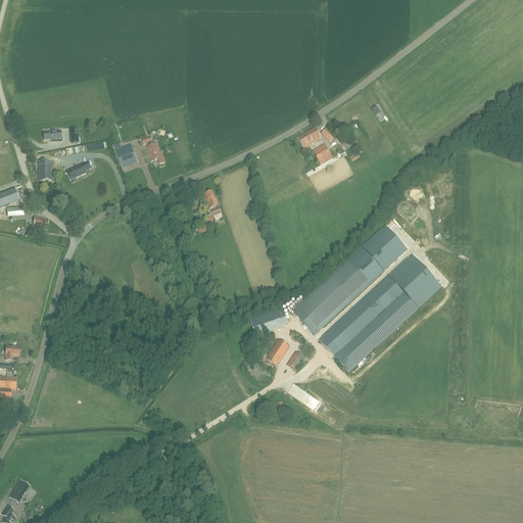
[(376,115),(381,113),(377,106),(372,109),(376,115)]
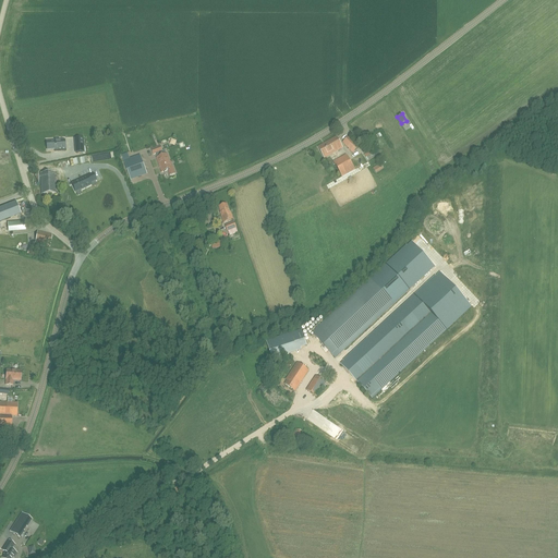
[(324,158),(342,148),(336,136),(318,147),(324,158)]
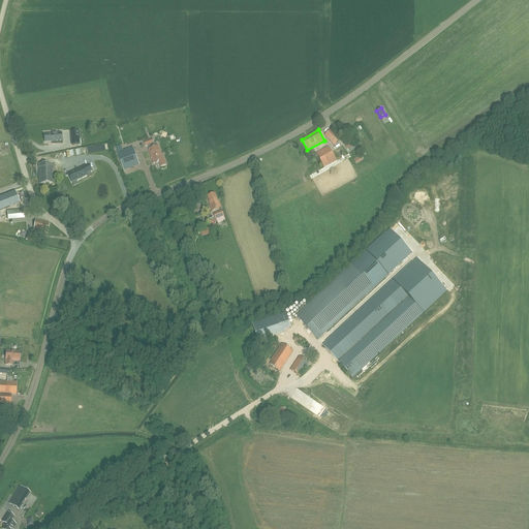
[(335,146),(341,139),(331,129),(324,135),(335,146)]
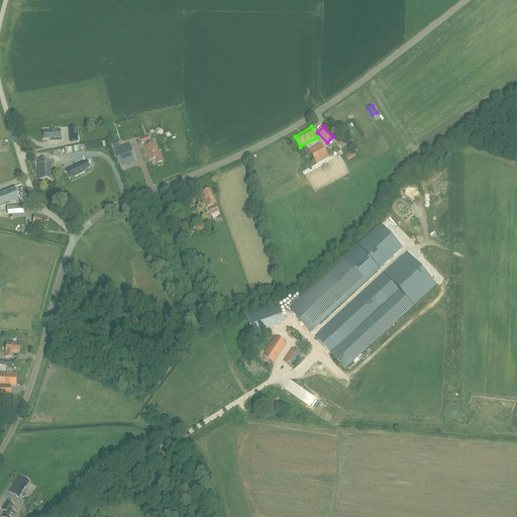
[(77,127),(69,128),(70,131),(70,138),(70,141),(78,141),(77,127)]
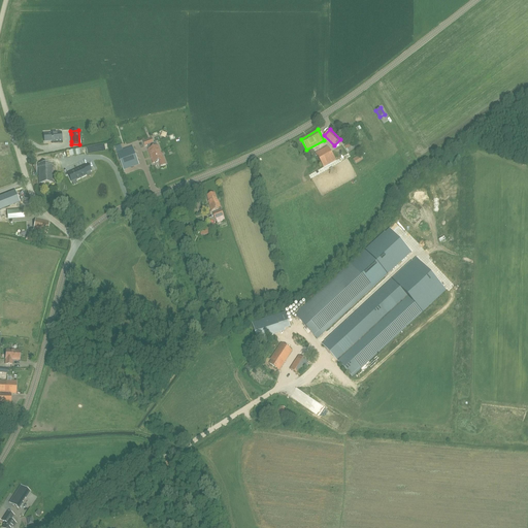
[(61,132),(47,133),(48,141),(52,141),(53,141),(53,142),(53,143),(62,142),(61,137),(61,132)]
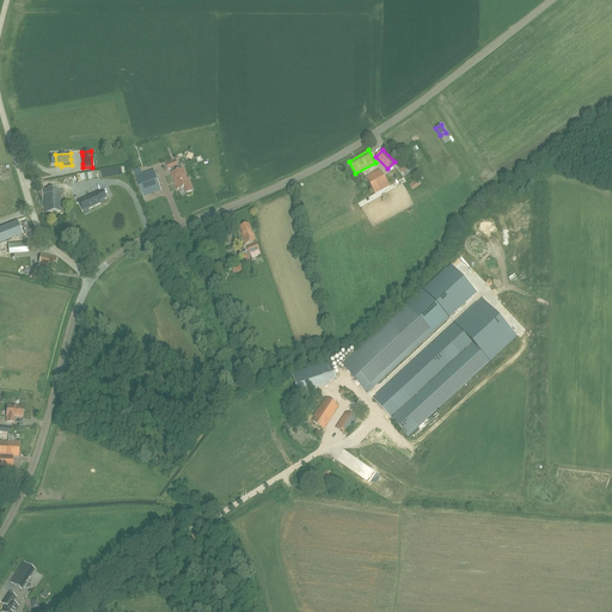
[(178,166),(176,160),(166,164),(169,170),(171,169),(172,173),(177,189),(184,187),(187,193),(193,190),(189,182),(188,182),(184,170),(183,170),(181,165),(178,166)]
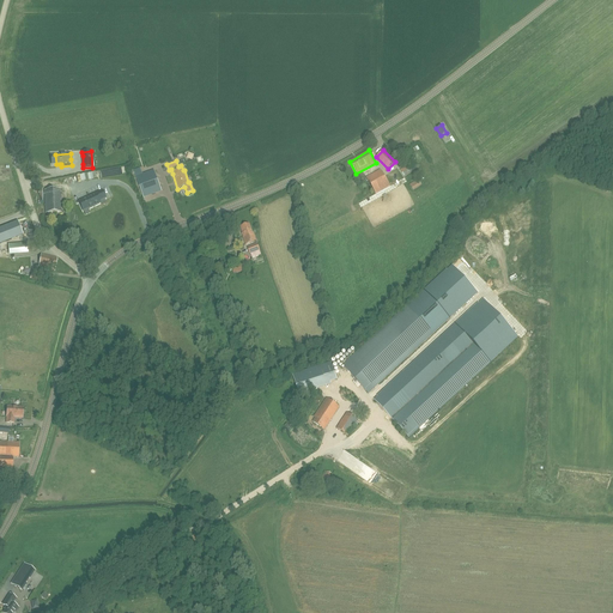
[(59,164),(40,165),(41,175),(47,174),(48,178),(60,178),(59,164)]
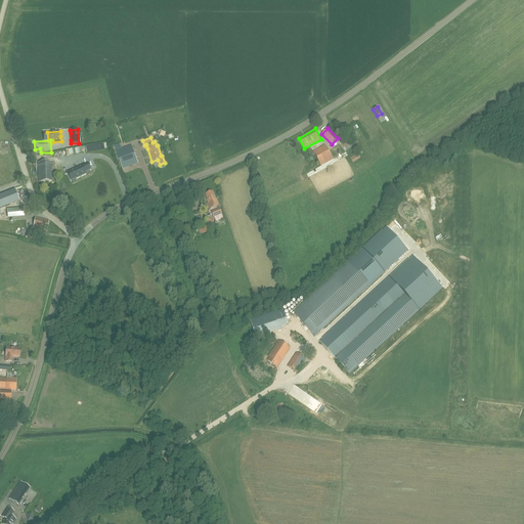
[(348,140),(342,145),(345,150),(352,146),(348,140)]
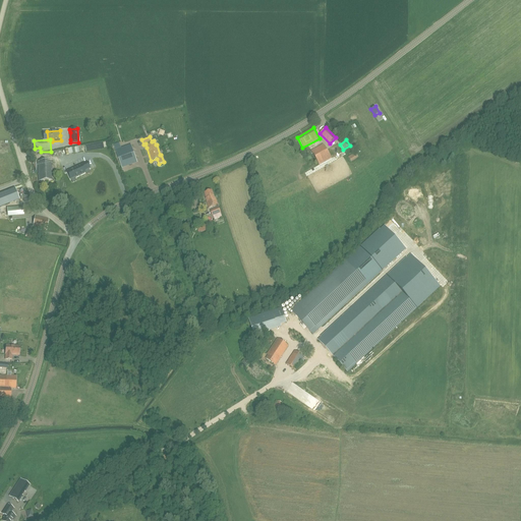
[(319,165),(332,158),(324,143),(311,151),(319,165)]
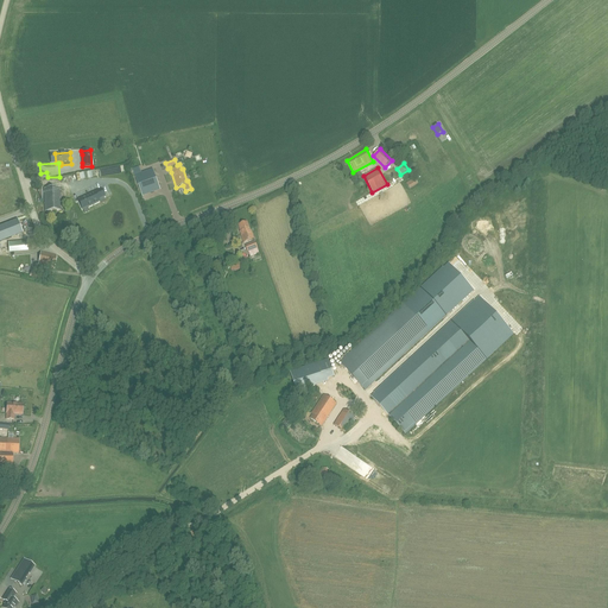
[(152,170),(135,176),(141,192),(158,185),(152,170)]
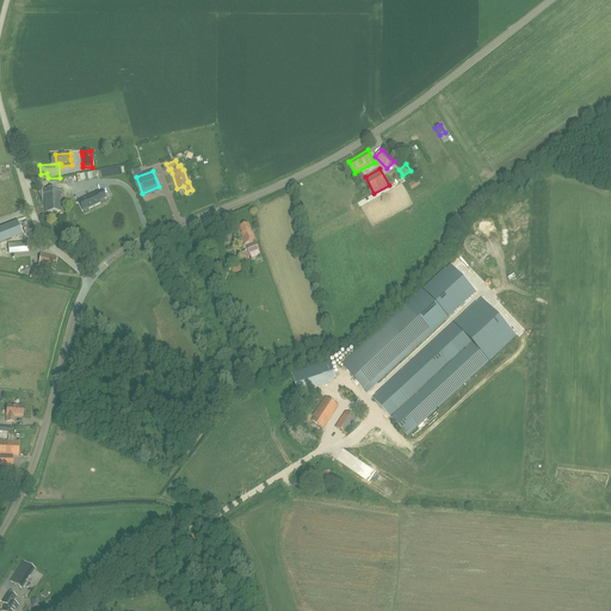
[(412,190),(420,184),(417,178),(408,184),(412,190)]
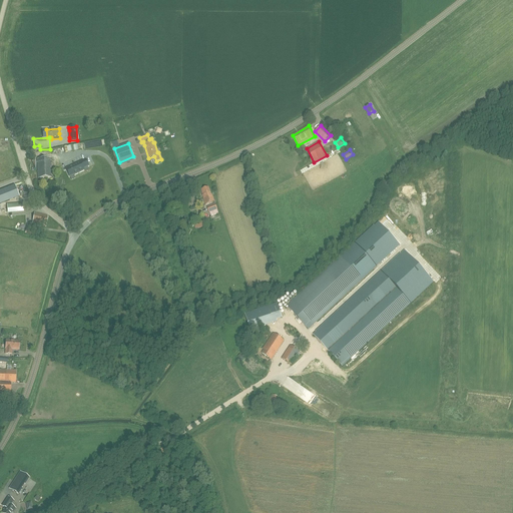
[(38,178),(51,177),(50,158),(37,159),(38,178)]
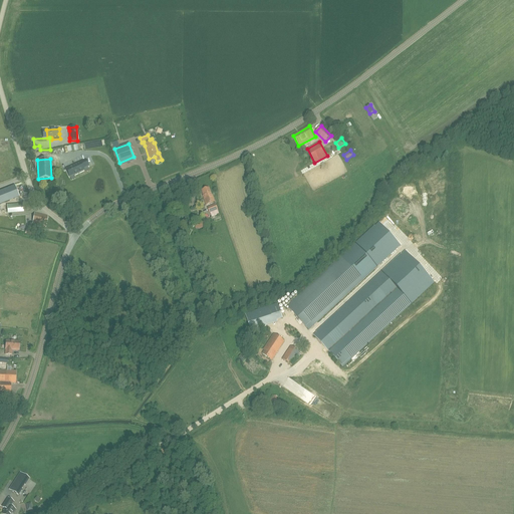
[(85,160),(66,169),(69,177),(83,171),(82,169),(88,167),(85,160)]
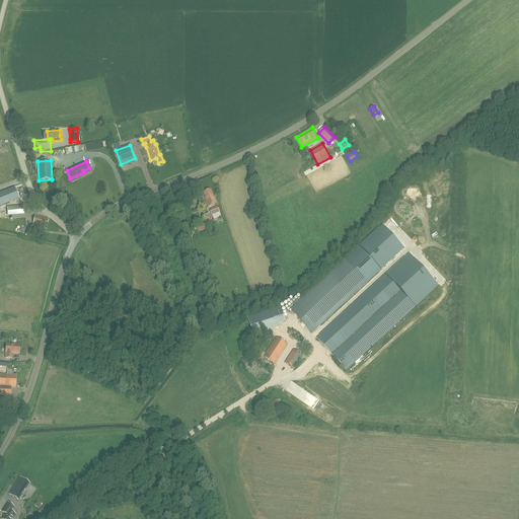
[(138,180),(140,180),(137,171),(125,176),(129,188),(131,187),(132,189),(140,186),(138,180)]
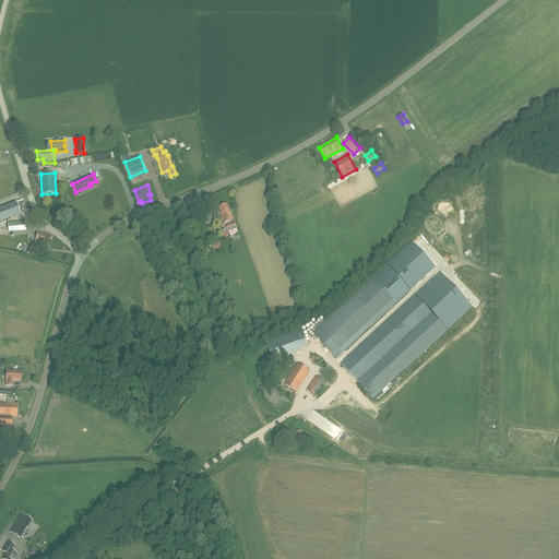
[(15,202),(6,206),(10,218),(21,214),(15,202)]
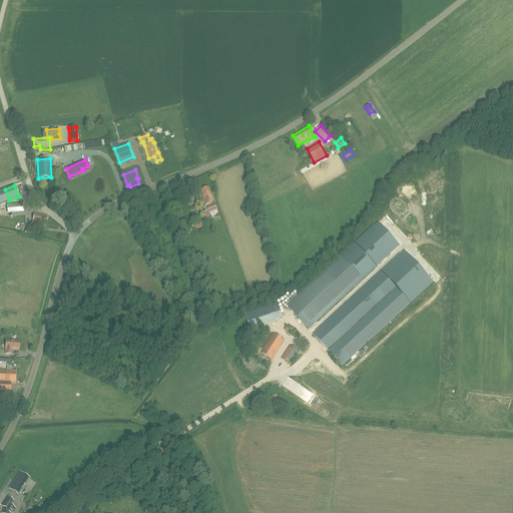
[(205,204),(214,201),(211,195),(208,187),(207,188),(206,187),(204,188),(204,189),(201,190),(203,196),(203,197),(205,204)]
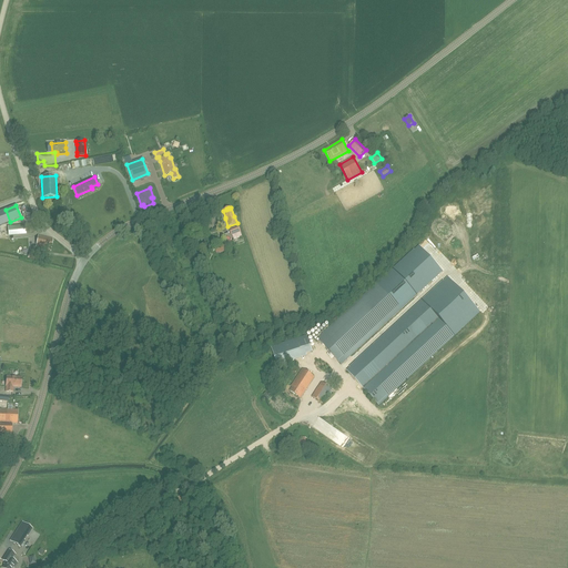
[(230,229),(232,235),(233,240),(242,237),(241,232),(239,225),(230,229)]
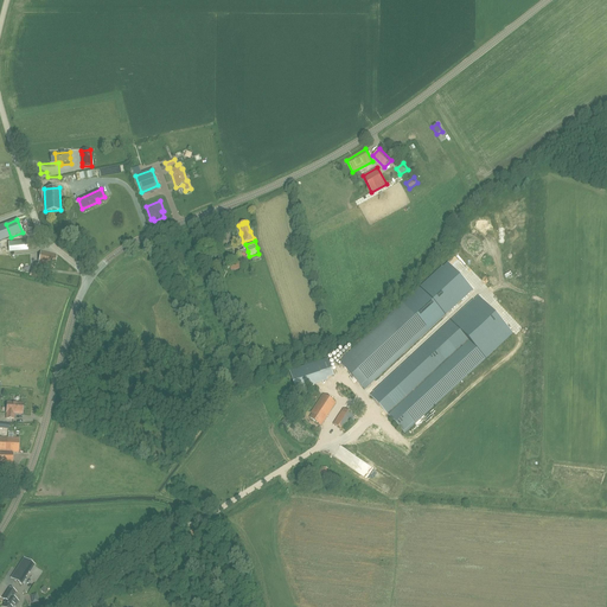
[(53,268),(56,255),(40,251),(38,264),(44,266),(44,267),(49,268),(49,267),(53,268)]
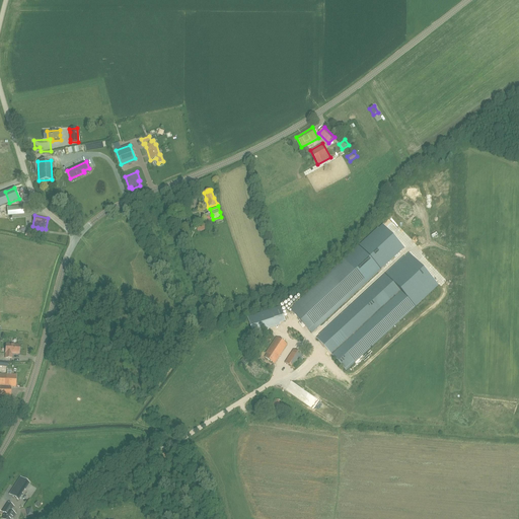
[(312,332),(403,247),(382,224),(294,306),(291,310),(312,332)]
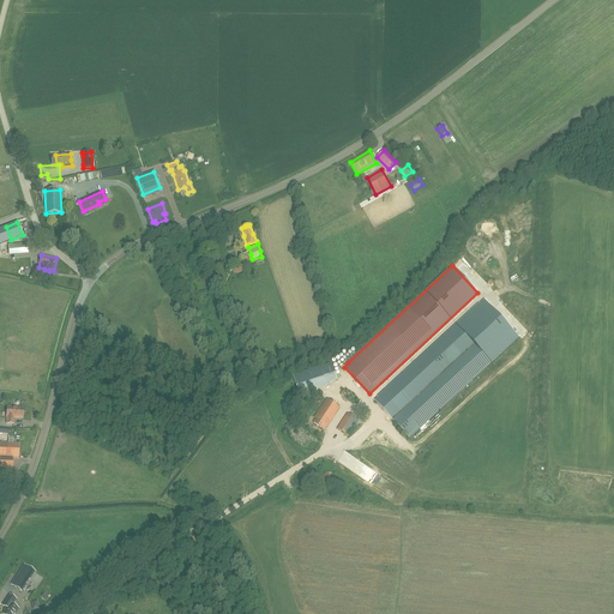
[(409,438),(518,337),(483,299),(374,399),(409,438)]
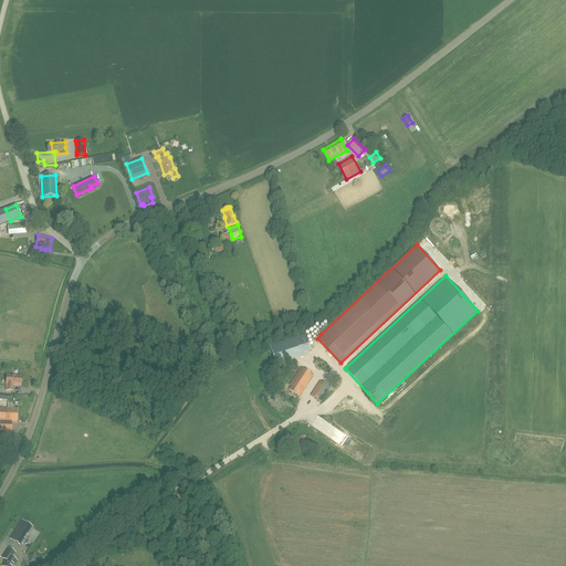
[(271,346),(276,365),(305,355),(304,353),(311,350),(305,335),(271,346)]
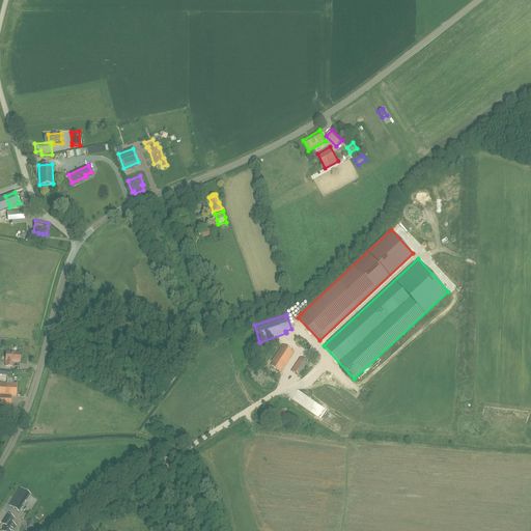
[(281,372),(294,353),(282,345),(272,361),(273,362),(271,365),(281,372)]
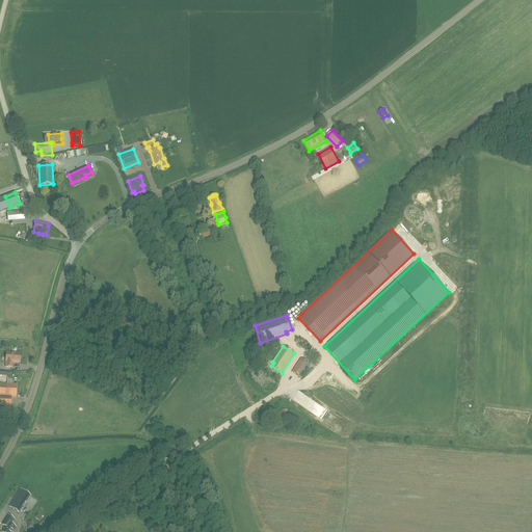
[(20,363),(20,353),(6,352),(5,362),(6,362),(5,367),(11,368),(11,362),(20,363)]
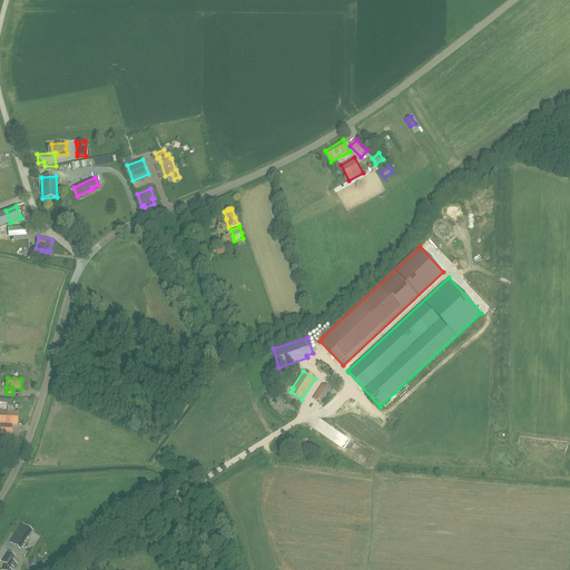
[(323,405),(333,391),(322,384),(313,399),(323,405)]
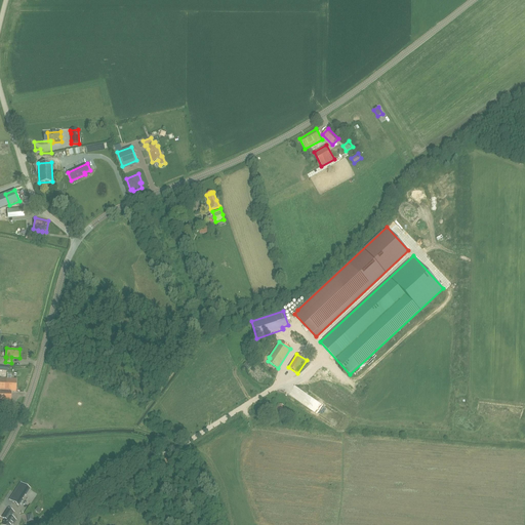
[(15,392),(16,379),(0,378),(0,401),(10,401),(10,392),(15,392)]
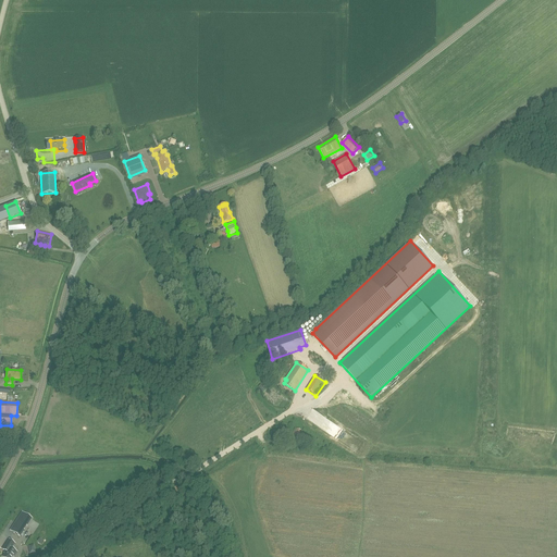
[(301,430),(295,428),(292,437),(298,440),(301,430)]
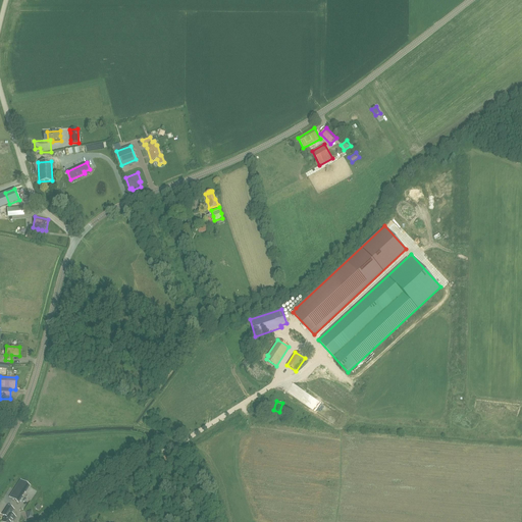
[(23,492),(24,492),(28,488),(18,482),(9,497),(18,503),(22,497),(21,496),(23,492)]
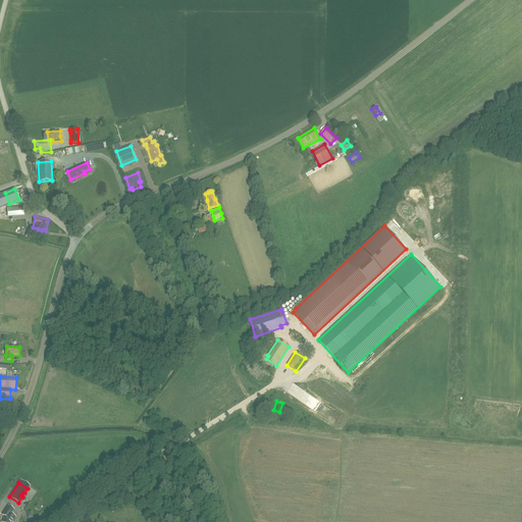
[(40,512),(47,505),(43,501),(36,508),(40,512)]
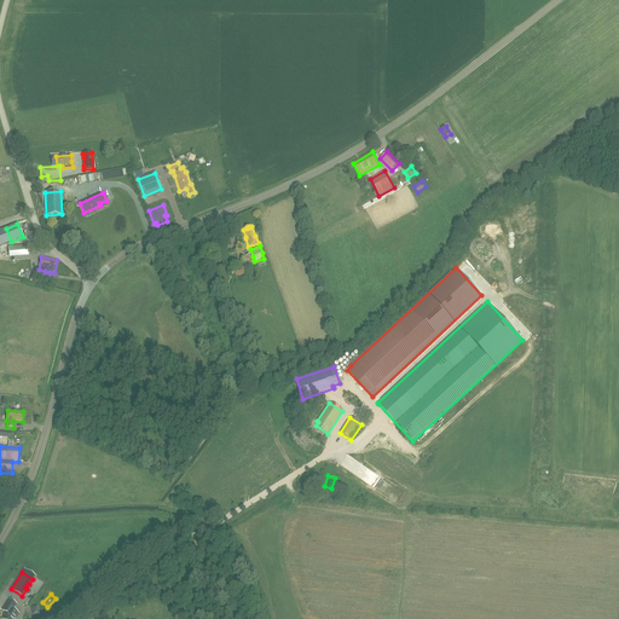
[(16,605),(10,600),(3,611),(7,613),(3,618),(13,618),(15,618),(18,614),(12,609),(16,605)]
